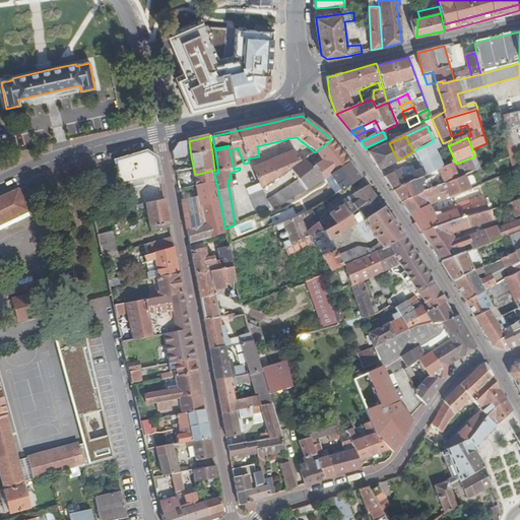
[(284,186),(294,199),(329,176),(348,163),(331,140),(315,152),(319,157),(316,159),(318,164),(310,170),(307,165),(304,159),(289,170),(296,178),(284,186)]
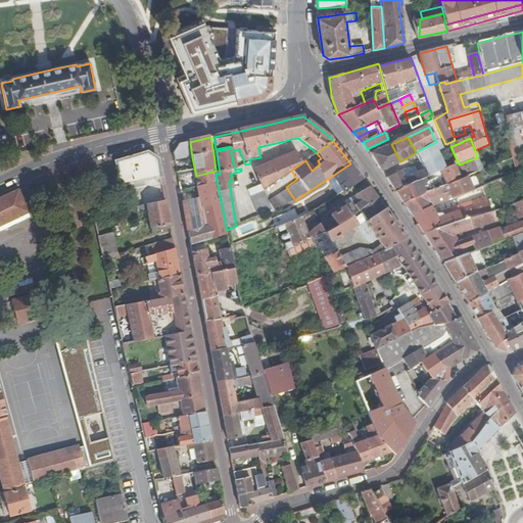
[(422,163),(440,156),(438,152),(443,150),(438,141),(436,142),(416,152),(422,163)]
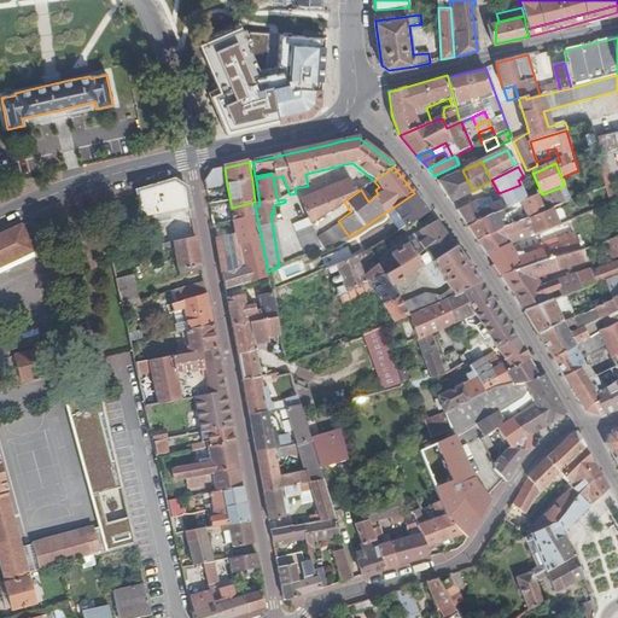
[(227,186),(225,168),(211,172),(205,181),(208,191),(227,186)]
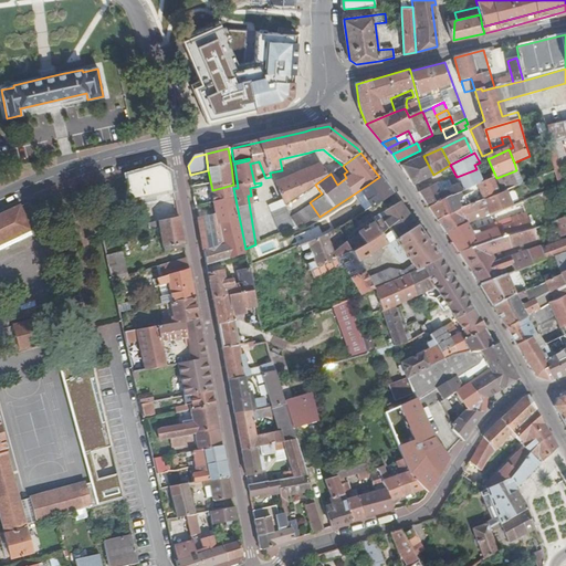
[(433,175),(423,156),(402,166),(413,185),(433,175)]
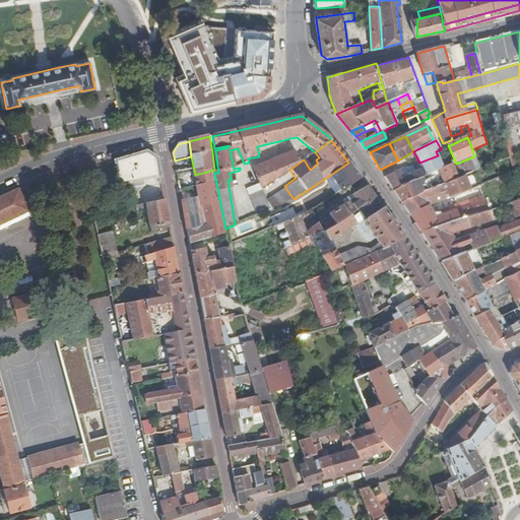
[(281,176),(289,170),(304,159),(310,155),(306,151),(297,157),(294,152),(273,161),(281,176)]
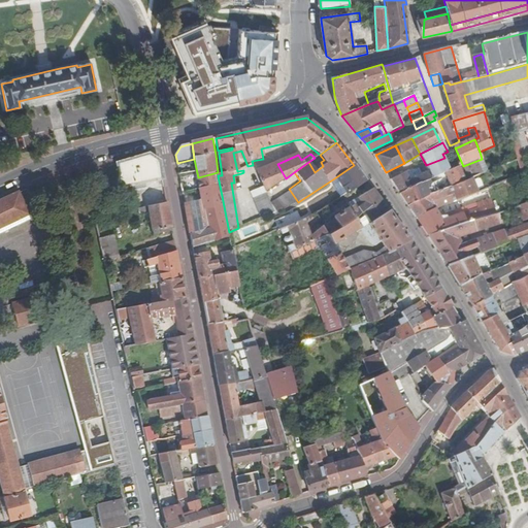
[(149,158),(120,165),(120,170),(120,176),(120,182),(119,187),(117,193),(142,186),(141,182),(163,176),(160,161),(149,158)]
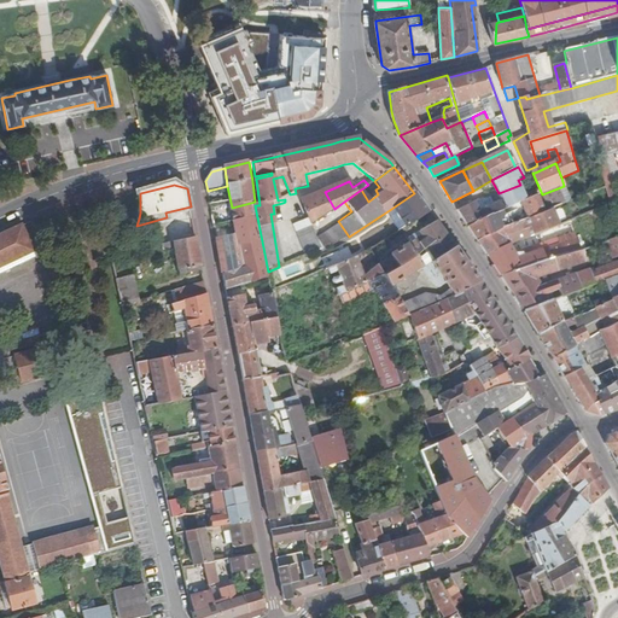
[(503,211),(468,227),(478,240),(544,214),(538,197),(528,202),(520,185),(499,193),(502,199),(508,210),(522,204),(525,213),(508,220),(503,211)]
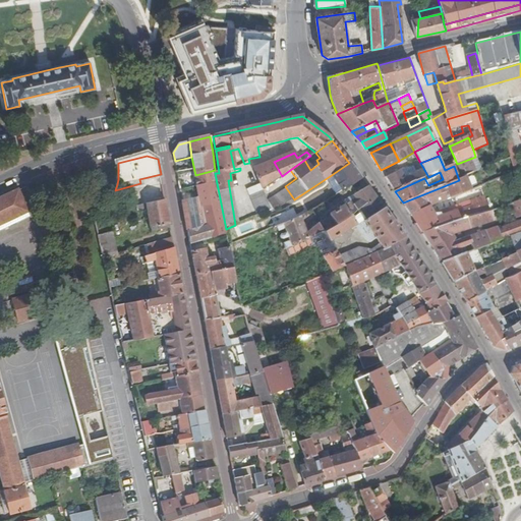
[(282,176),(274,162),(254,170),(262,191),(282,176)]
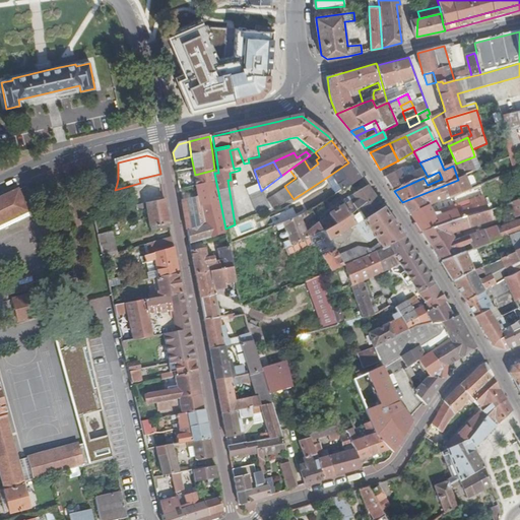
[(348,163),(329,176),(332,180),(331,181),(335,187),(337,187),(340,191),(360,177),(348,163)]
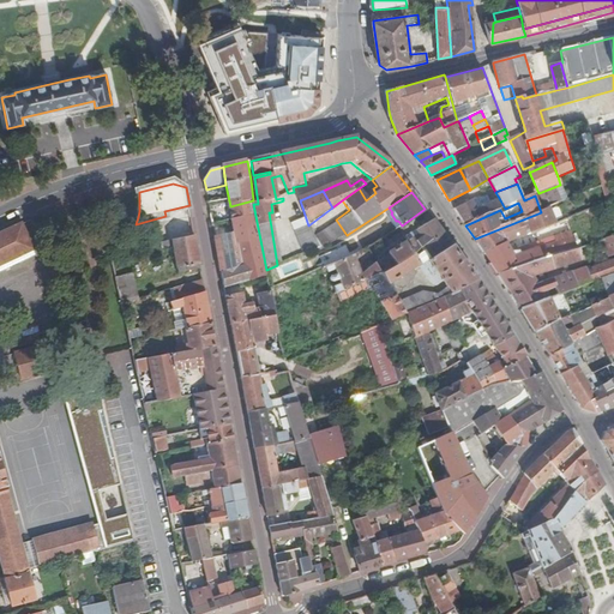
[(542,202),(546,211),(549,209),(557,206),(553,197),(542,202)]
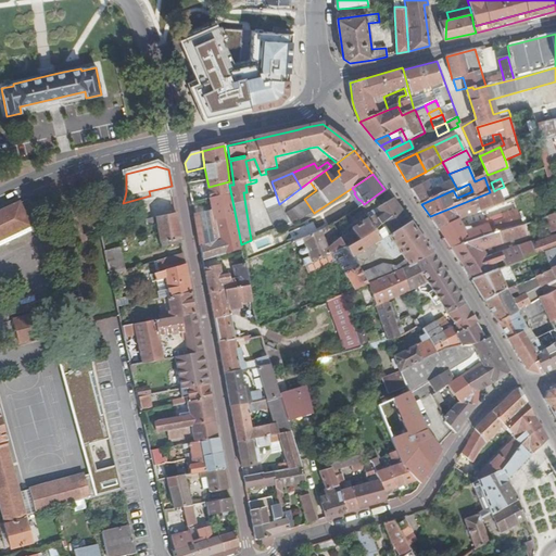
[(427,181),(413,189),(421,204),(453,190),(457,189),(452,179),(432,189),(427,181)]
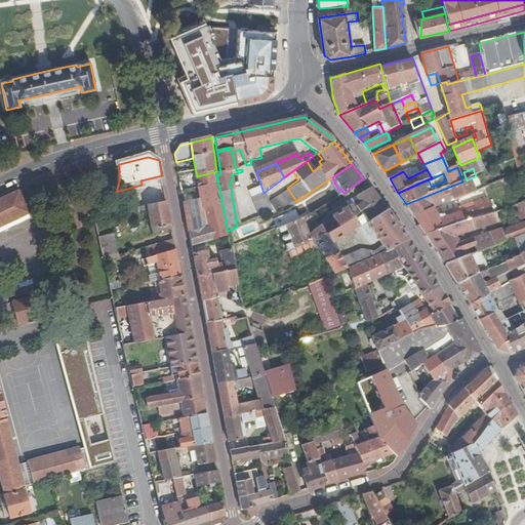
[(208,228),(188,232),(190,246),(219,239),(223,238),(227,237),(229,236),(228,231),(216,174),(216,171),(197,176),(198,189),(200,200),(202,210),(208,228)]
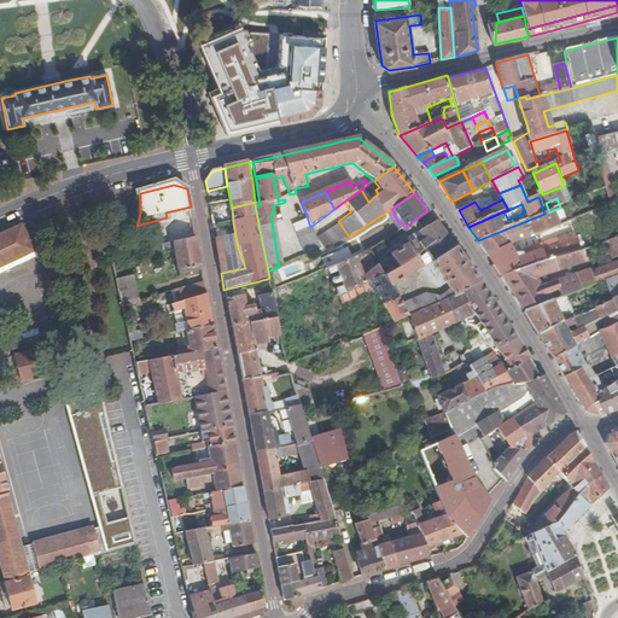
[(488,256),(508,248),(503,239),(530,228),(534,237),(560,227),(553,210),(549,213),(544,214),(478,240),(488,256)]
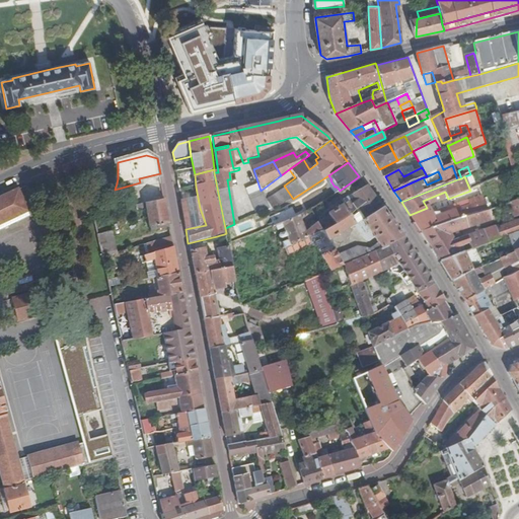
[(362,220),(381,207),(366,186),(354,194),(356,197),(353,199),(352,197),(349,199),(350,201),(344,205),(354,219),(359,216),(362,220)]
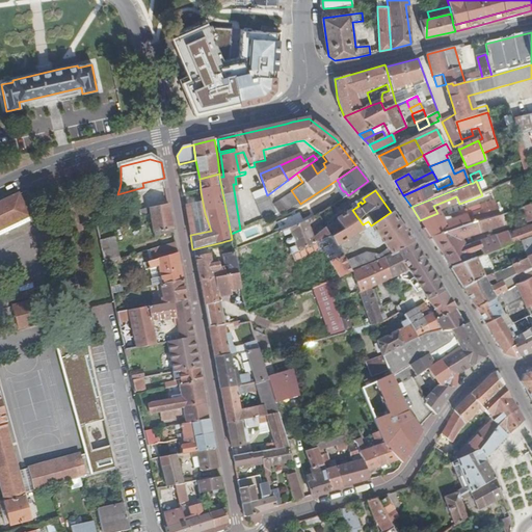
[(490,207),(496,205),(491,193),(486,195),(490,207)]
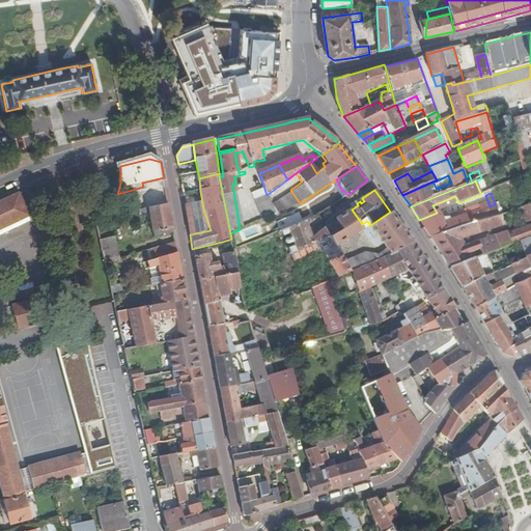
[(484,201),(482,194),(481,195),(458,203),(456,204),(459,211),(484,201)]
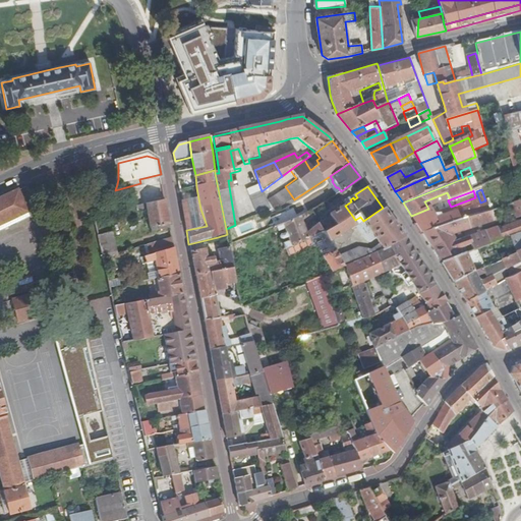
[(0,231),(30,218),(18,192),(0,199),(0,231)]
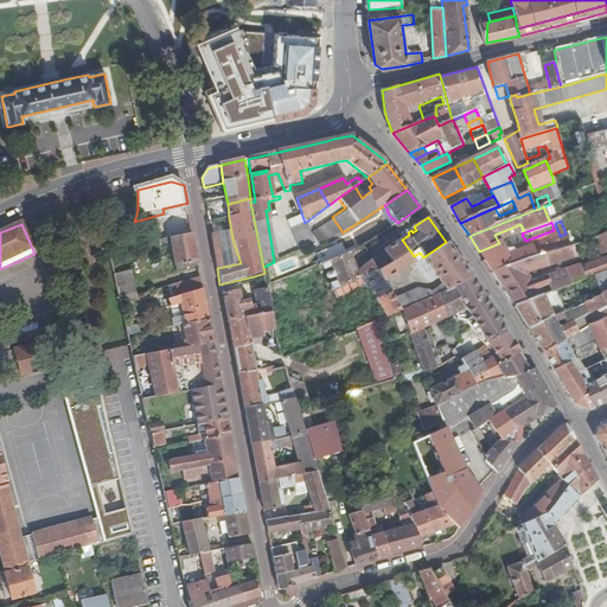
[(499,243),(502,242),(522,234),(524,232),(521,224),(494,235),(499,243)]
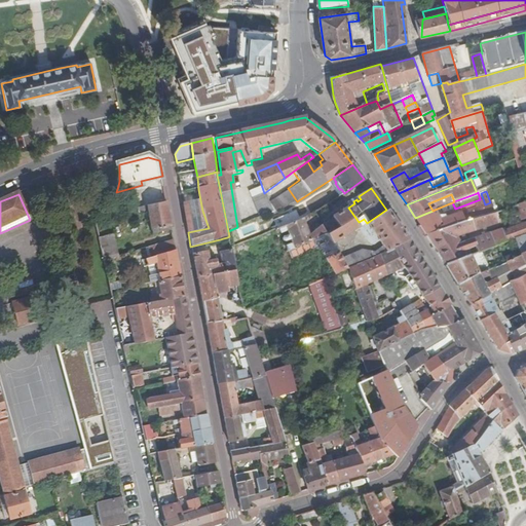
[(259,219),(272,215),(265,195),(253,199),(259,219)]
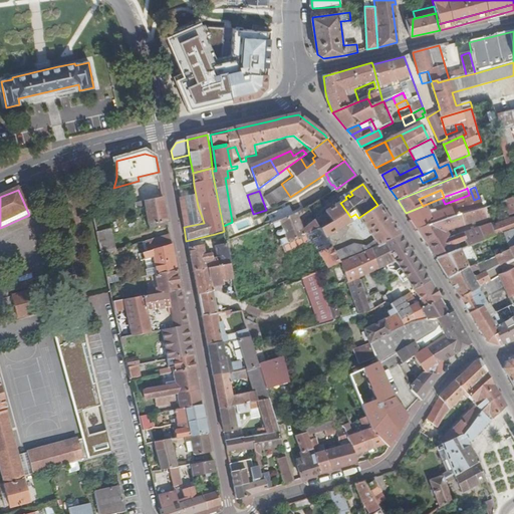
[(178,199),(184,227),(204,223),(198,206),(196,196),(178,199)]
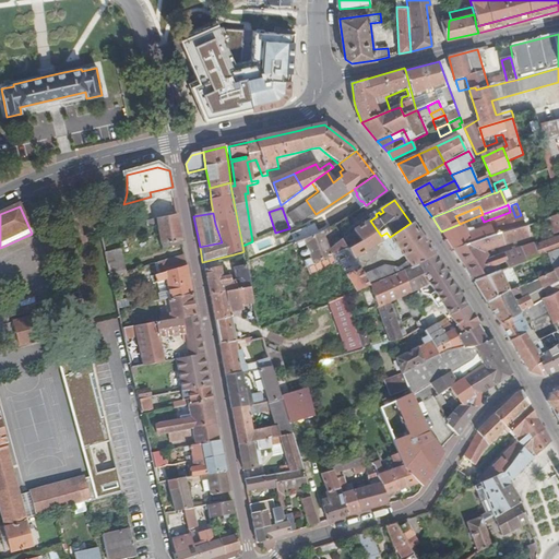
[(555,234),(558,232),(558,214),(526,226),(453,250),(474,283),(500,272),(547,253),(558,249),(558,237),(535,247),(533,244),(487,261),(484,254),(530,238),(527,233),(540,228),(540,226),(551,223),(555,234)]
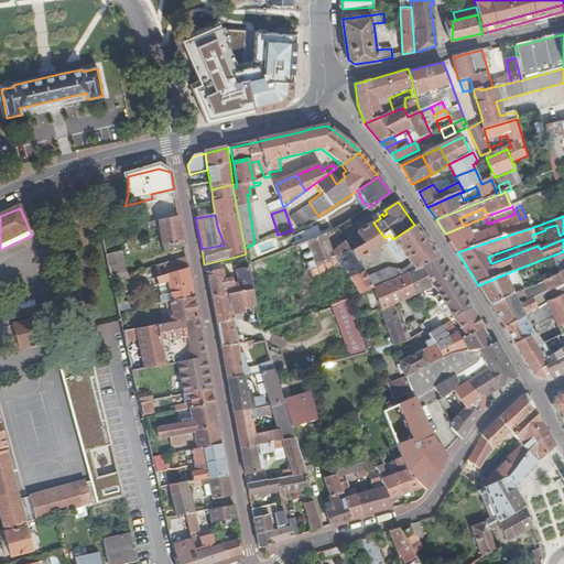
[(457,252),(531,228),(527,217),(525,217),(520,219),(474,236),(466,225),(464,226),(445,234),(457,252)]
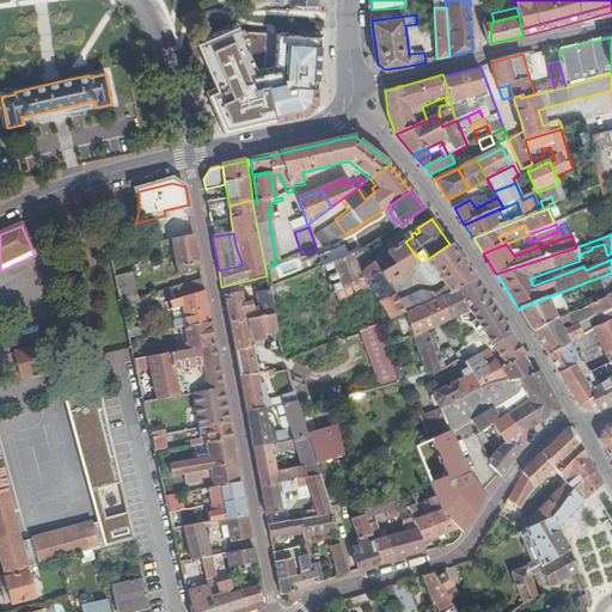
[(200,268),(195,237),(172,240),(161,243),(165,245),(173,244),(178,274),(200,268)]
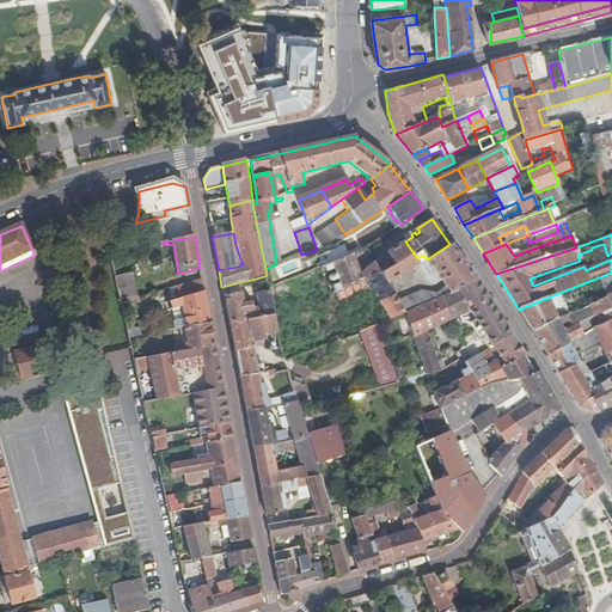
[(389,252),(401,270),(414,262),(429,285),(433,285),(439,280),(444,286),(433,293),(418,289),(396,299),(385,281),(369,287),(389,319),(403,313),(439,298),(475,282),(467,270),(464,264),(450,244),(427,259),(423,255),(417,258),(405,242),(389,252)]
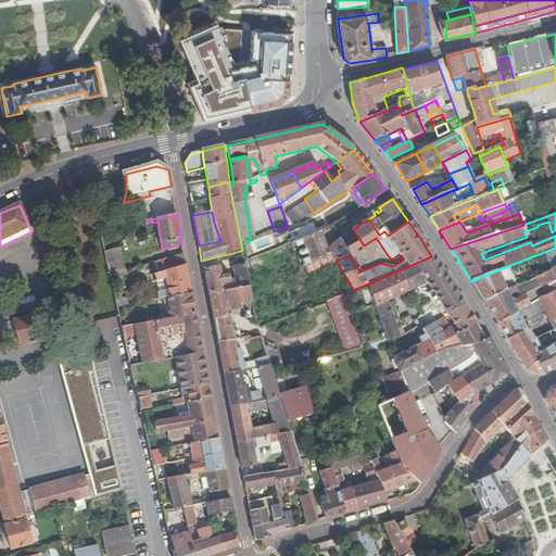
[(289,235),(292,243),(315,234),(312,226),(289,235)]
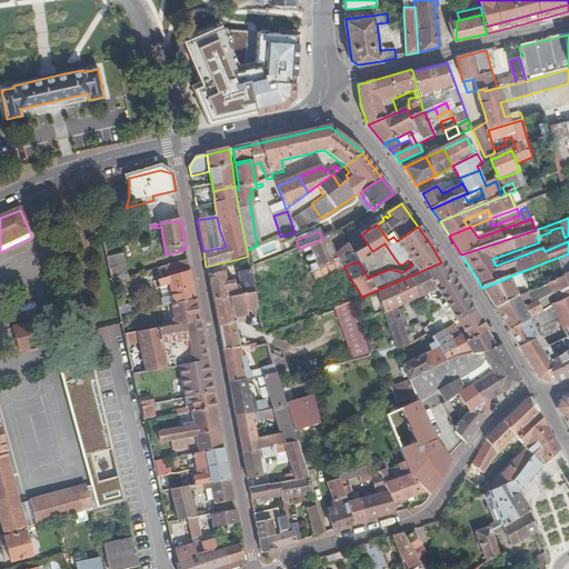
[(309,269),(310,272),(339,260),(343,266),(343,267),(358,261),(372,251),(361,235),(351,241),(337,253),(330,242),(331,241),(331,240),(335,237),(332,233),(327,238),(322,239),(299,249),(298,249),(300,255),(309,250),(310,253),(307,256),(305,257),(306,261),(308,261),(313,260),(316,266),(310,268),(309,269)]
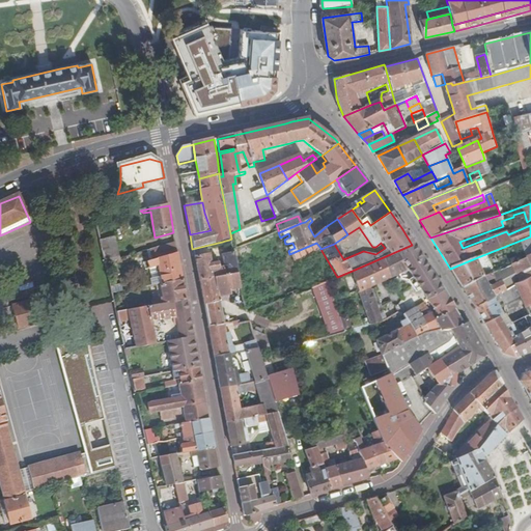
[(530,236),(520,241),(527,258),(530,269),(530,236)]
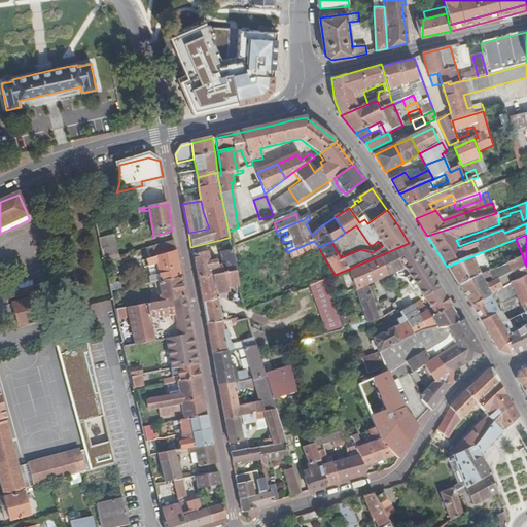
[(50,248),(67,244),(65,236),(48,240),(50,248)]
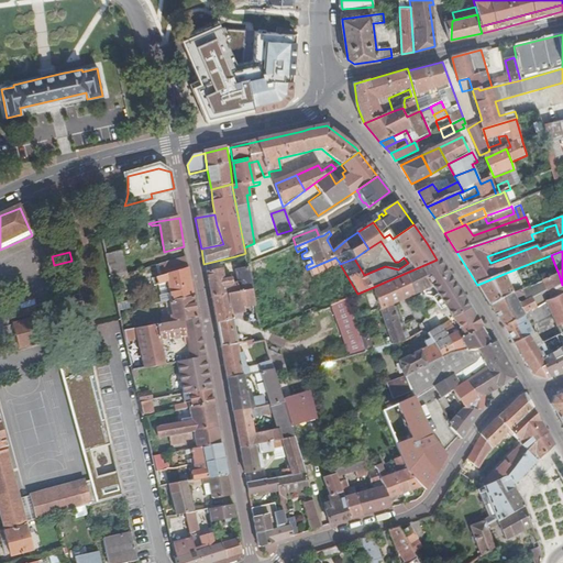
[(109,256),(110,265),(125,261),(124,254),(109,256)]
